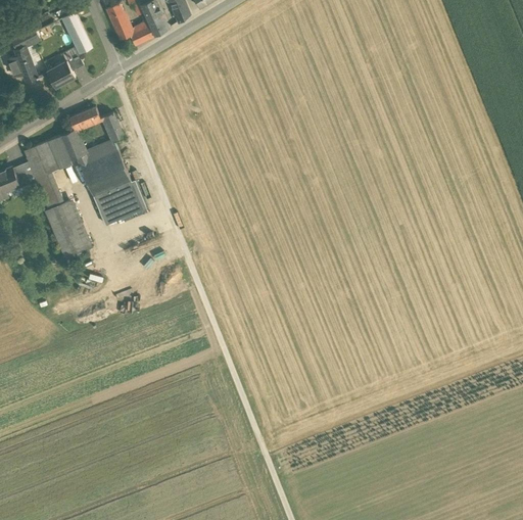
[(127,0),(131,10),(135,8),(141,5),(138,0),(127,0)]
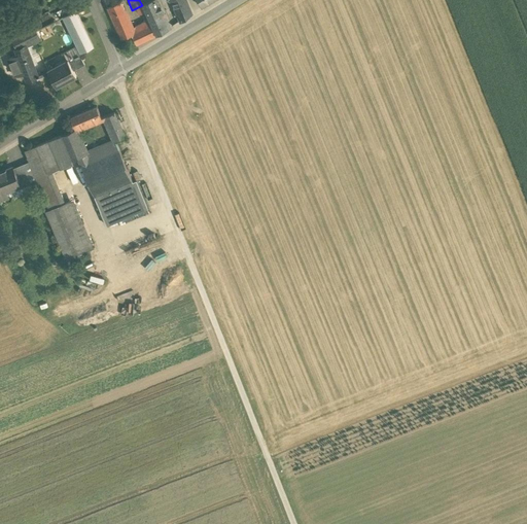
[(191,16),(184,0),(168,0),(172,3),(181,23),(191,16)]
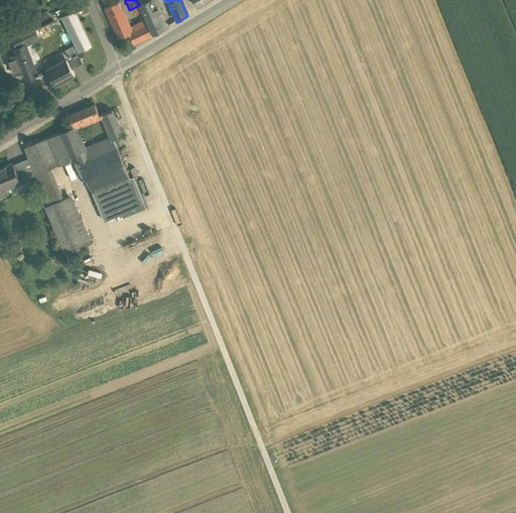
[(190,0),(198,9),(212,0),(190,0)]
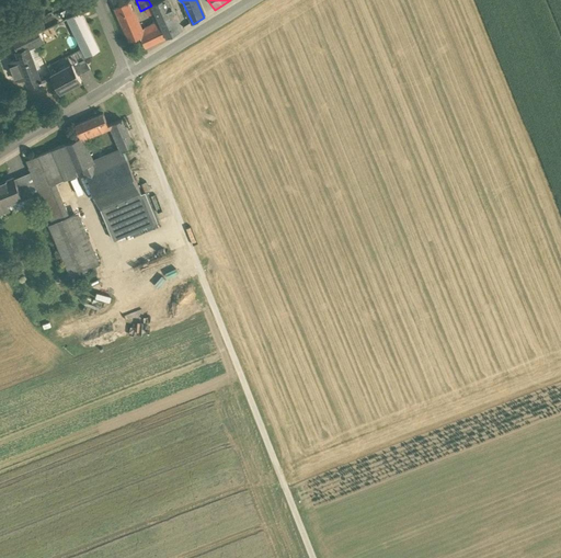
[(165,1),(151,7),(155,14),(157,18),(171,11),(165,1)]
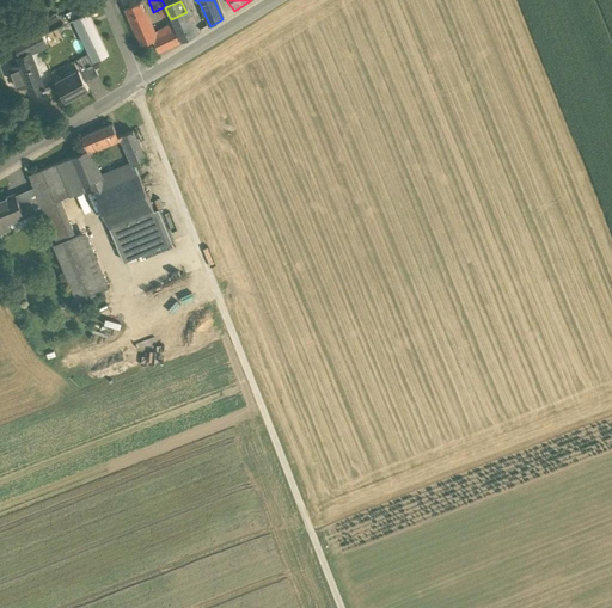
[(147,23),(140,5),(126,12),(133,30),(147,23)]
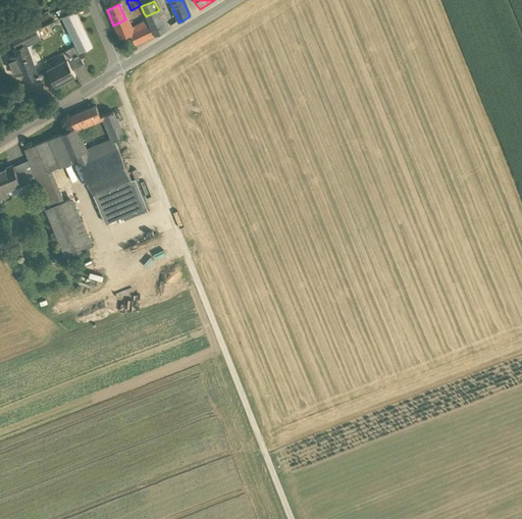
[(141,6),(141,5),(135,8),(139,16),(144,13),(141,6)]
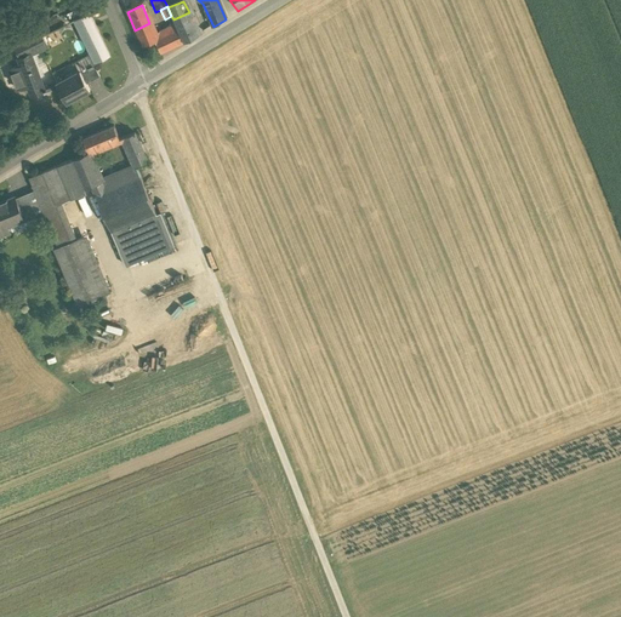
[(189,12),(174,20),(176,27),(184,44),(200,35),(189,12)]
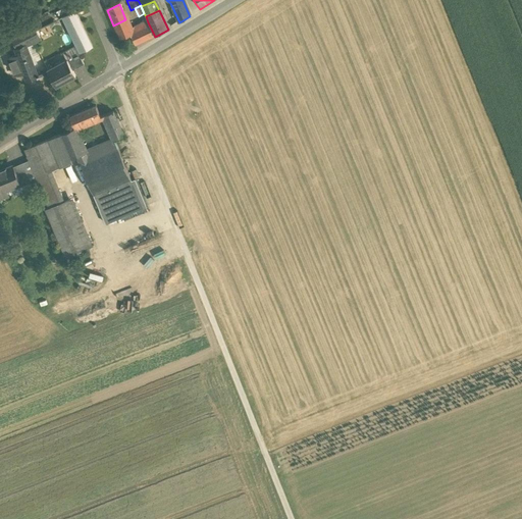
[(73,12),(62,18),(71,37),(83,31),(73,12)]
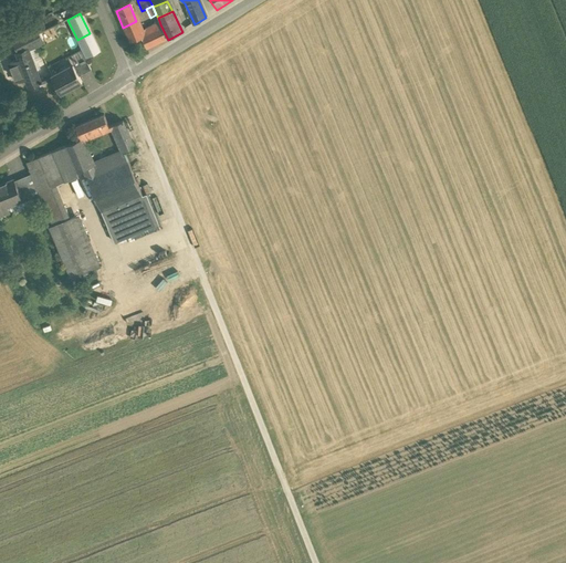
[(44,29),(56,22),(52,14),(40,21),(44,29)]
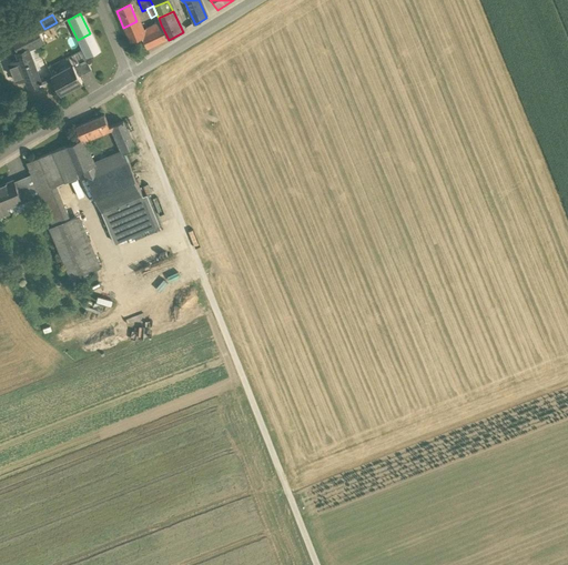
[(137,21),(123,28),(131,44),(142,40),(146,50),(160,44),(153,30),(143,34),(137,21)]
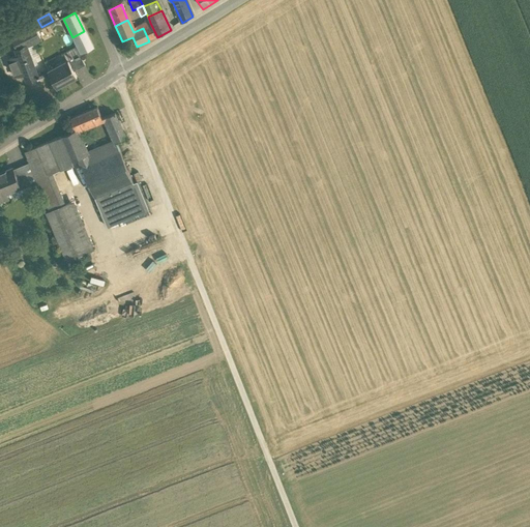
[(150,23),(142,26),(143,28),(149,41),(157,37),(150,23)]
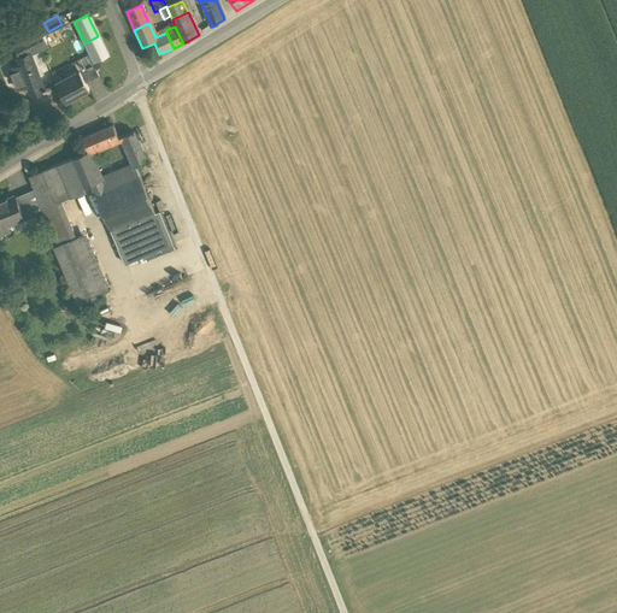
[(37,29),(11,43),(19,59),(29,54),(29,56),(47,46),(42,37),(37,29)]
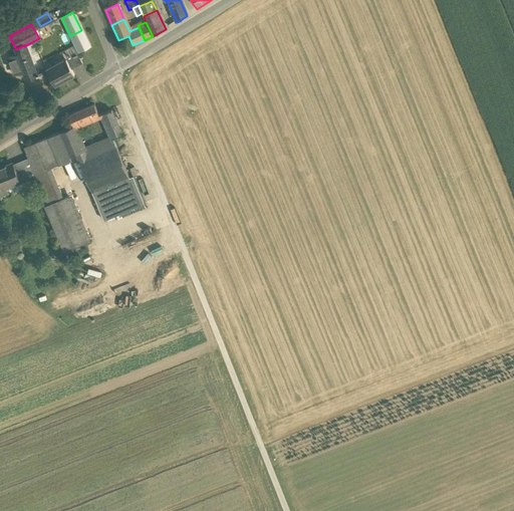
[(90,49),(81,30),(70,36),(79,54),(90,49)]
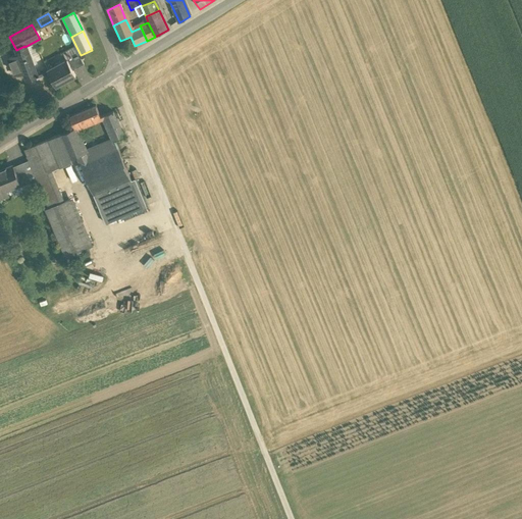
[(16,50),(15,51),(24,74),(27,82),(29,81),(37,78),(35,69),(37,69),(35,63),(33,64),(28,52),(27,53),(24,47),(24,46),(16,50)]
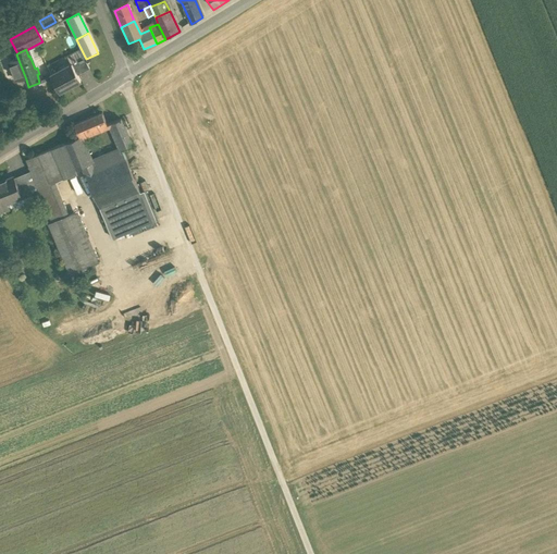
[(84,60),(77,64),(77,63),(72,66),(77,77),(89,72),(84,60)]
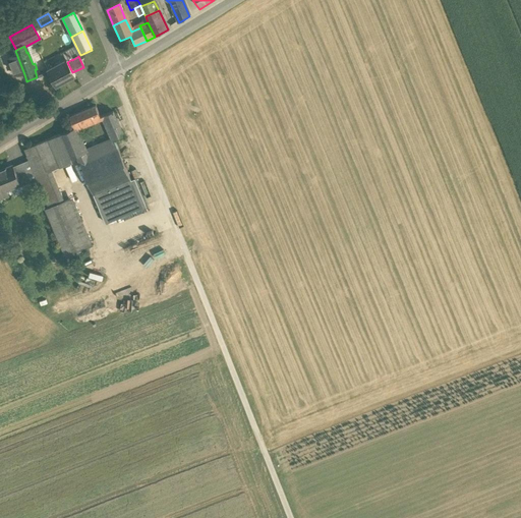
[(17,57),(8,61),(14,77),(24,74),(17,57)]
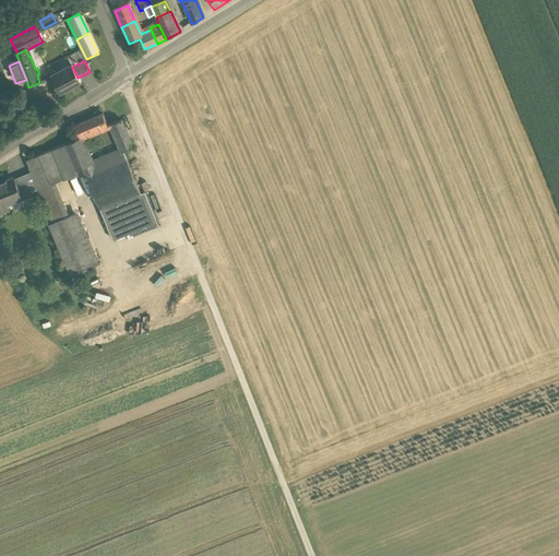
[(78,78),(72,67),(51,78),(60,95),(81,83),(78,78)]
